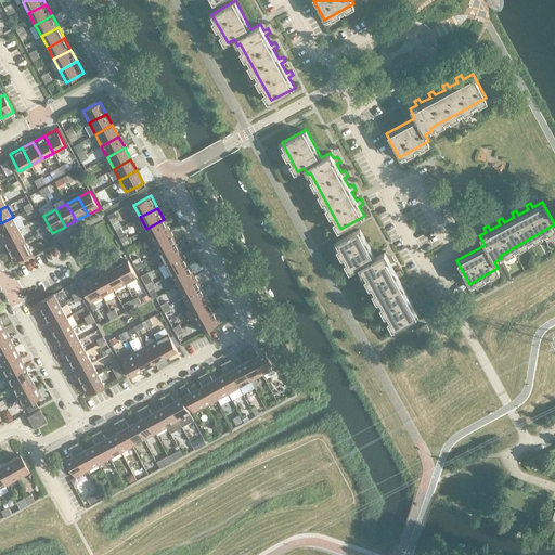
[(18,229),(13,217),(0,223),(0,234),(2,239),(18,229)]
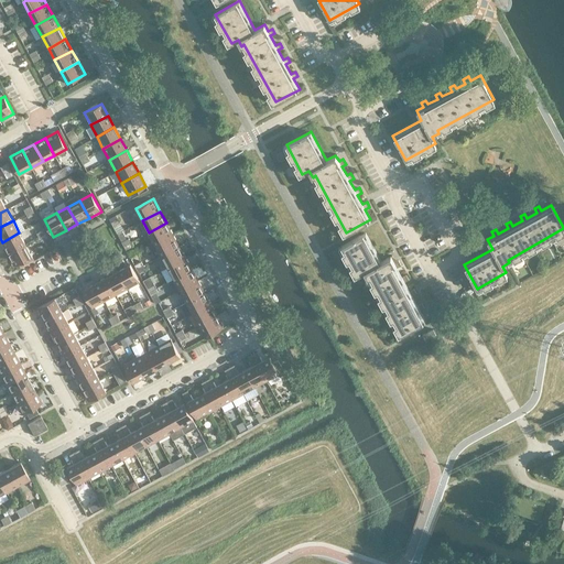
[(172,234),(166,223),(149,232),(155,243),(172,234)]
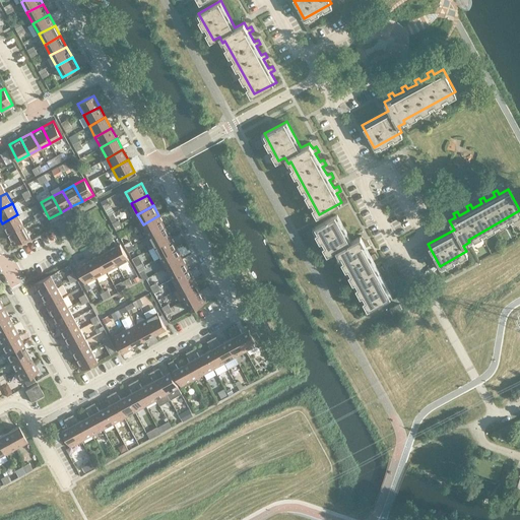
[(23,225),(17,214),(2,223),(7,234),(23,225)]
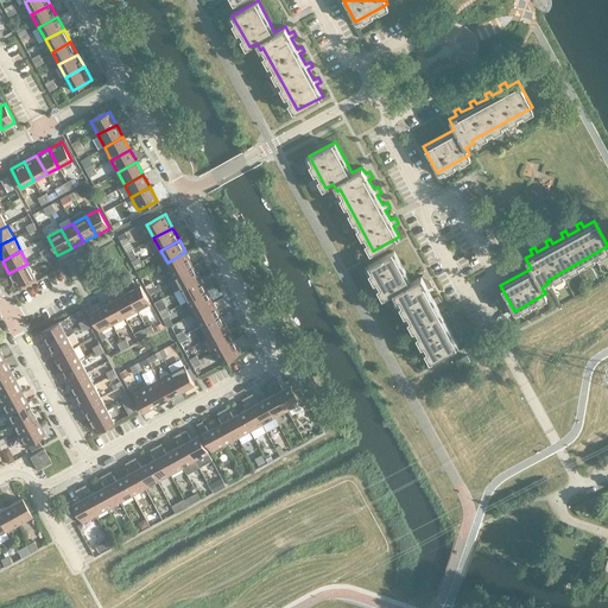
[(394,251),(391,252),(378,259),(368,265),(386,297),(392,292),(397,299),(399,298),(434,360),(460,346),(453,334),(457,331),(455,327),(450,329),(444,318),(449,316),(447,311),(442,314),(436,303),(441,301),(437,296),(434,298),(428,287),(432,285),(429,280),(425,283),(422,276),(411,282),(409,276),(394,251)]
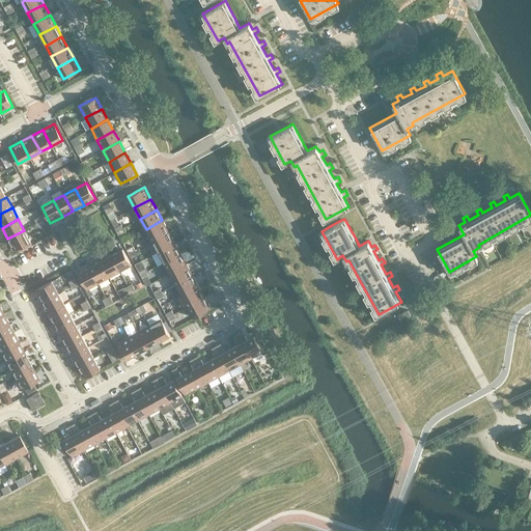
[(168,231),(162,220),(146,229),(151,241),(168,231)]
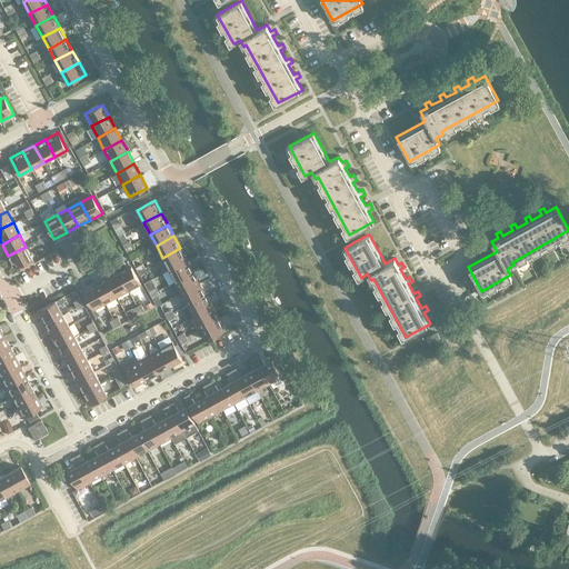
[(32,259),(26,247),(8,256),(15,268),(32,259)]
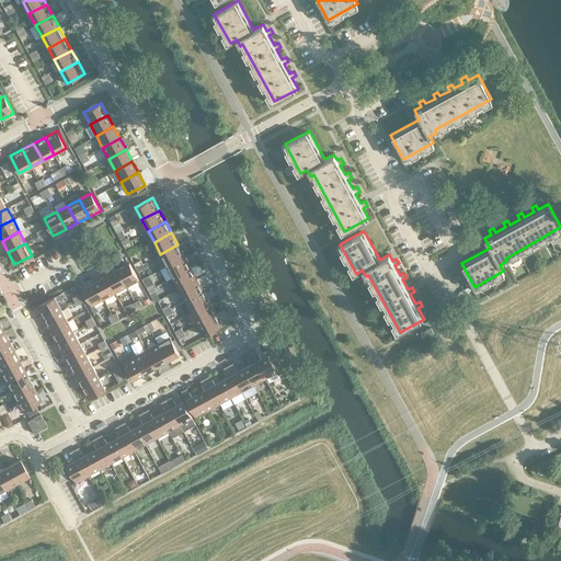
[(184,256),(178,244),(160,254),(167,265),(184,256)]
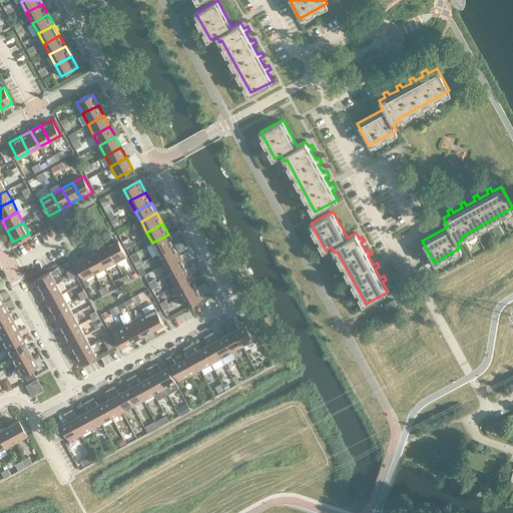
[(174,244),(168,234),(152,242),(158,253),(174,244)]
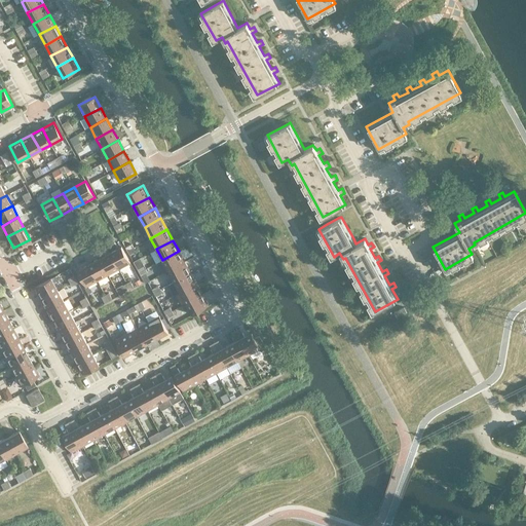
[(130,262),(121,247),(110,253),(119,269),(130,262)]
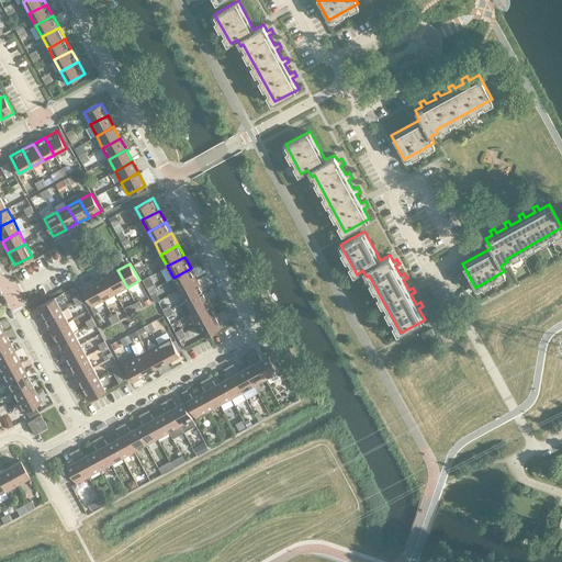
[(197,280),(191,268),(173,278),(180,289),(197,280)]
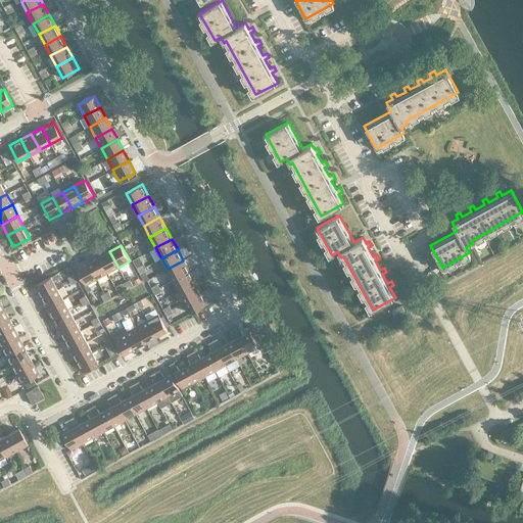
[(119,268),(109,251),(98,256),(107,273),(119,268)]
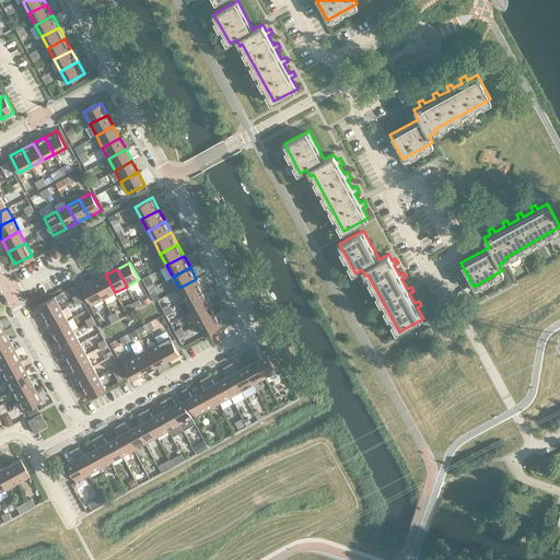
[(115,292),(105,275),(94,281),(104,299),(115,292)]
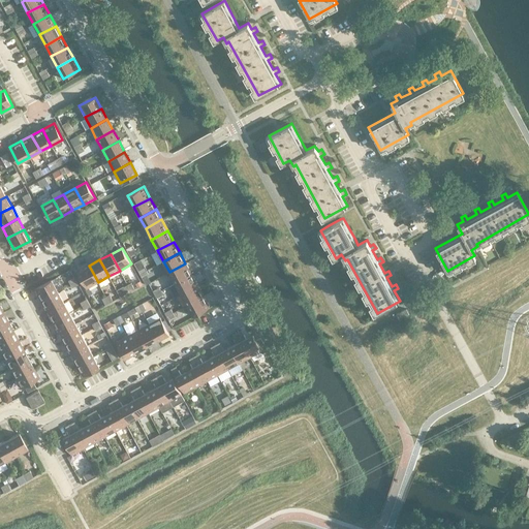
[(191,274),(185,263),(169,272),(175,283),(191,274)]
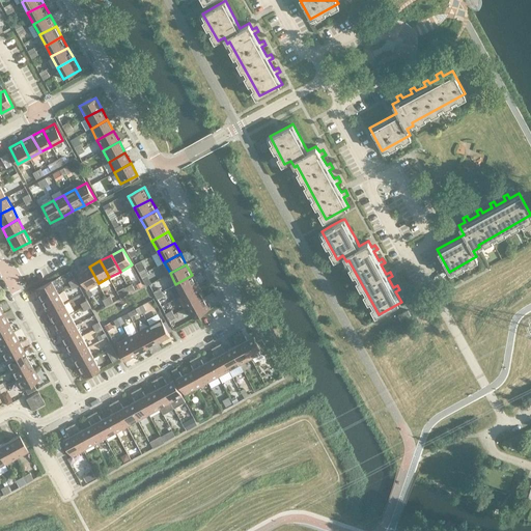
[(99,283),(89,267),(78,273),(86,289),(99,283)]
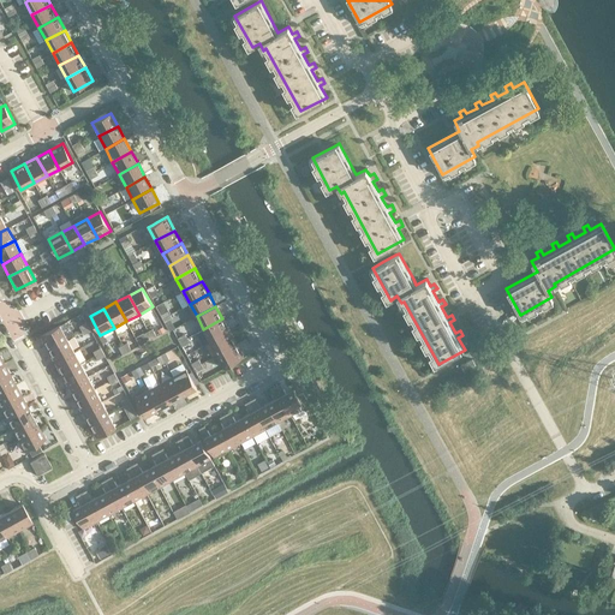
[(230,332),(222,318),(203,329),(210,341),(230,332)]
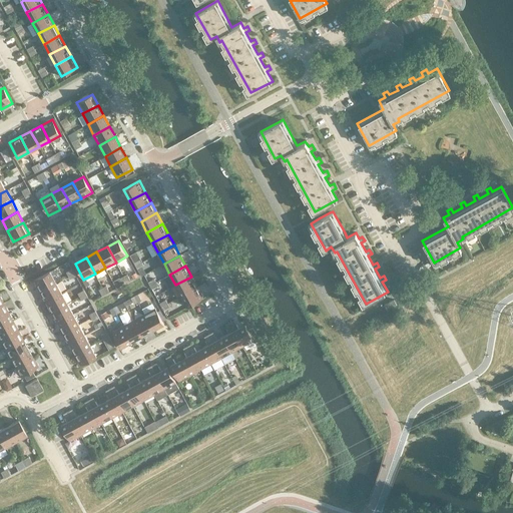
[(56,282),(50,271),(34,280),(40,291),(56,282)]
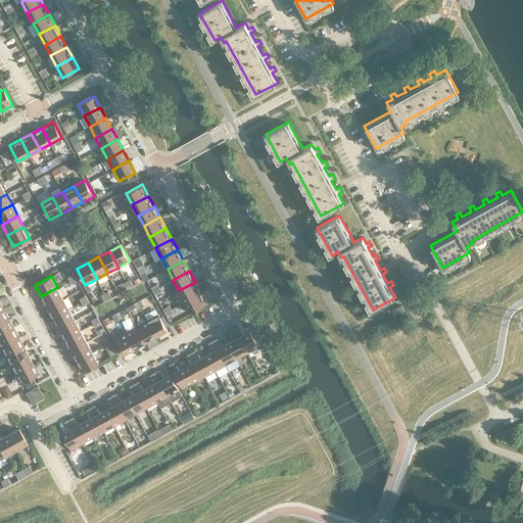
[(201,292),(195,282),(179,290),(185,301),(201,292)]
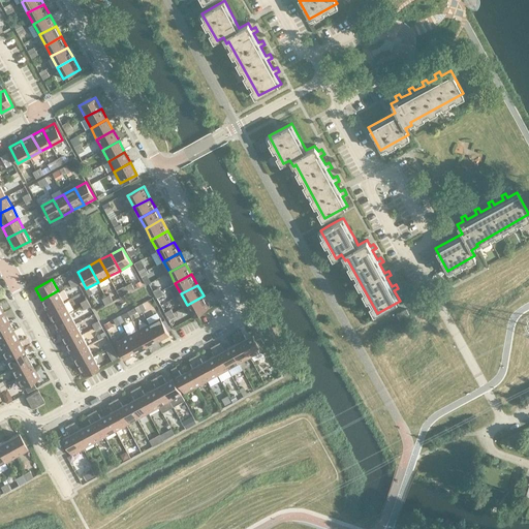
[(64,302),(58,290),(41,300),(48,311),(64,302)]
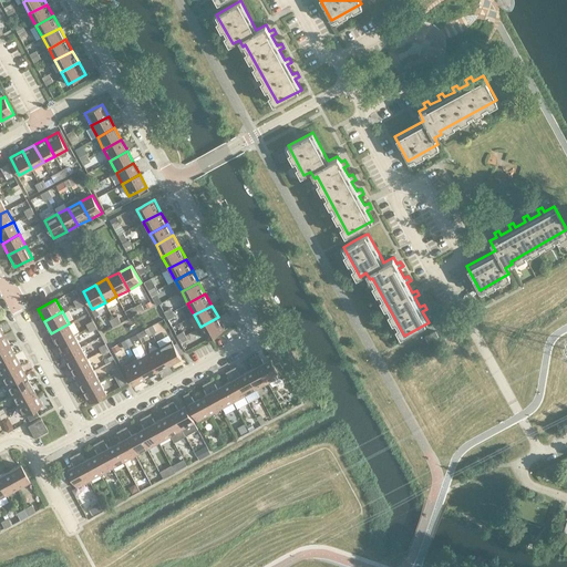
[(225,329),(218,317),(200,327),(207,339),(225,329)]
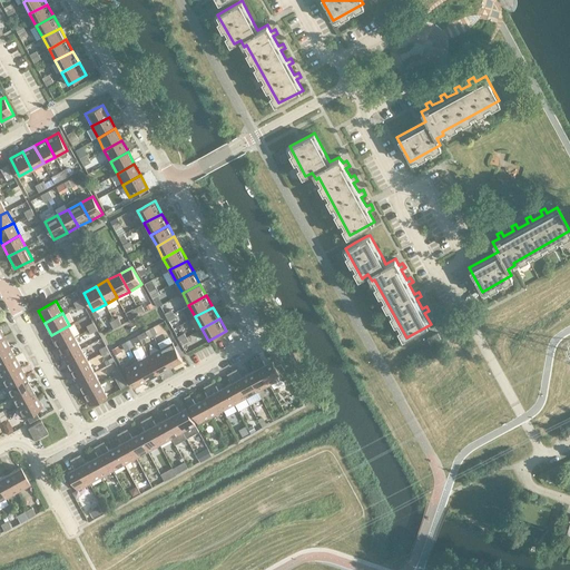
[(75,336),(69,325),(51,335),(57,346),(75,336)]
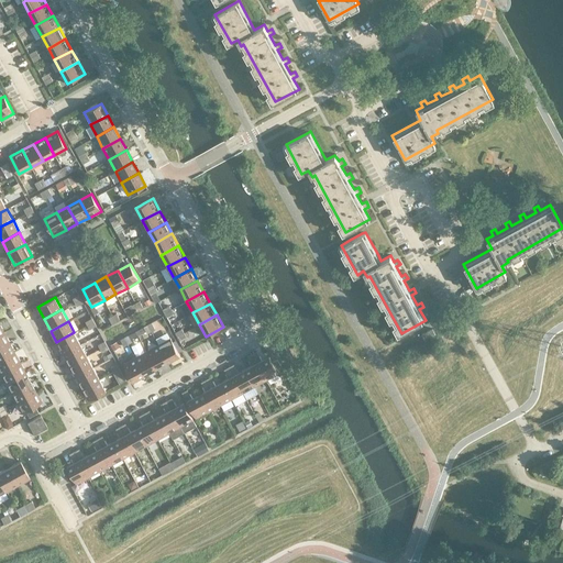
[(432,328),(421,334),(426,341),(435,335),(432,328)]
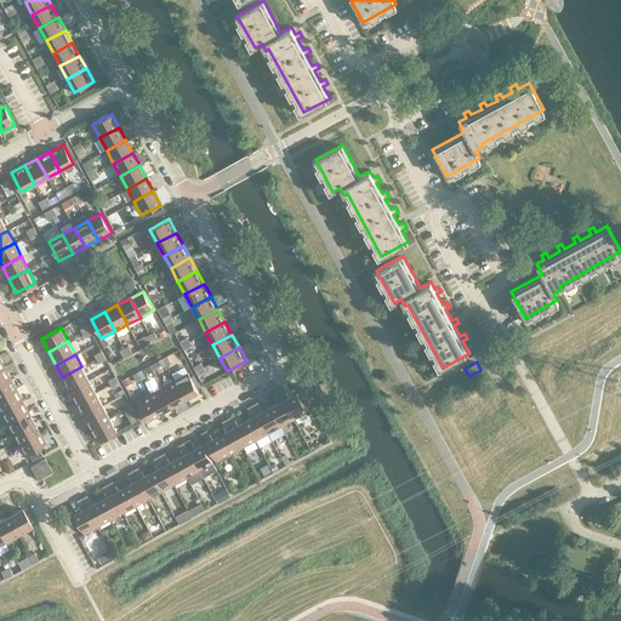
[(89,380),(81,366),(62,377),(69,391),(89,380)]
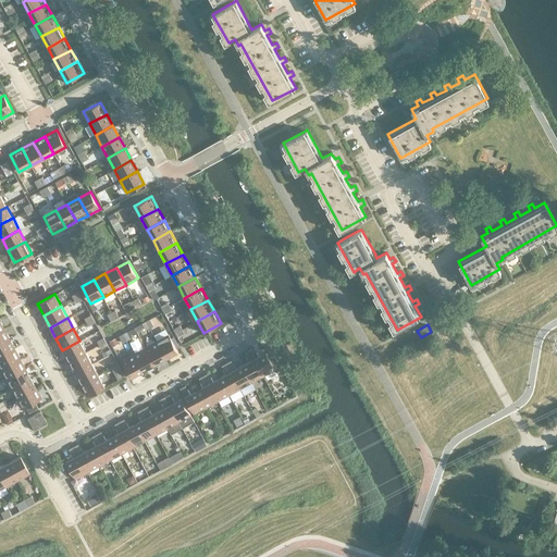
[(169,334),(157,341),(166,358),(178,351),(176,348),(171,337),(169,334)]
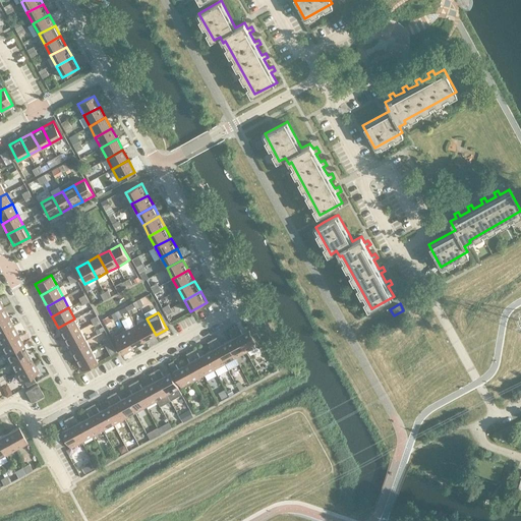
[(160,315),(165,326),(168,325),(162,314),(160,315)]
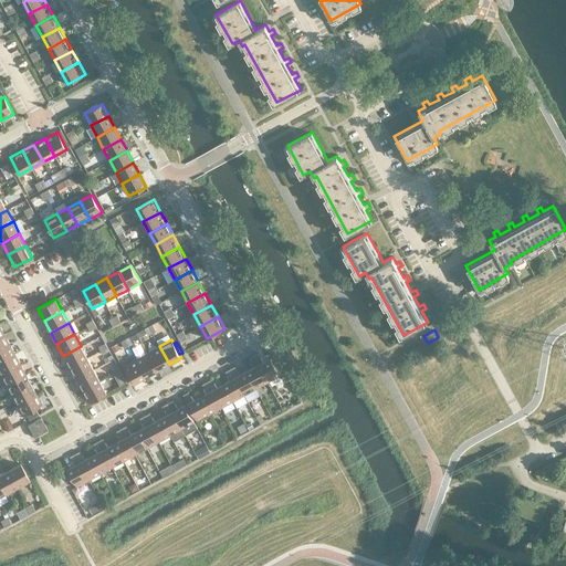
[(117,343),(111,346),(114,352),(121,348),(117,343)]
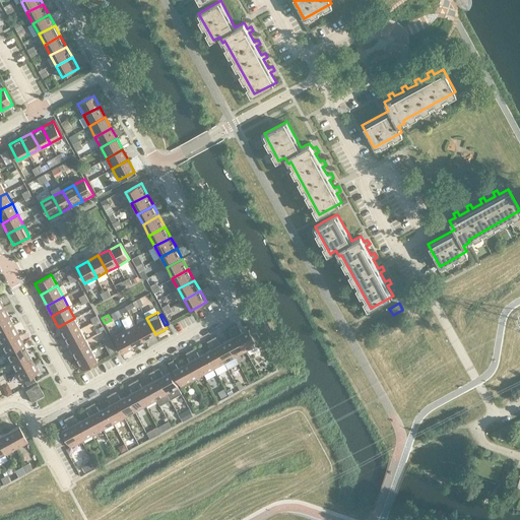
[(0,332),(13,326),(8,317),(0,320),(0,332)]
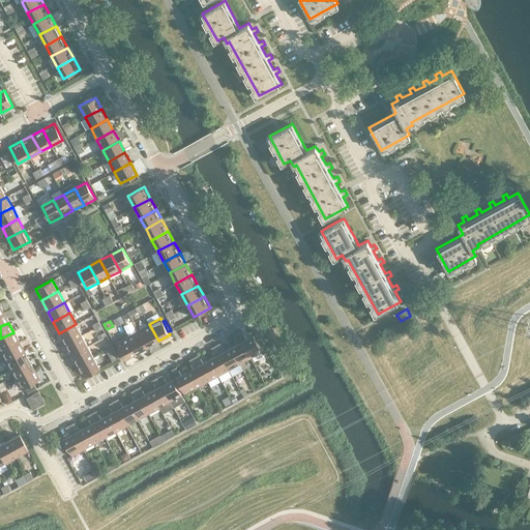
[(82,334),(76,324),(59,333),(65,344),(82,334)]
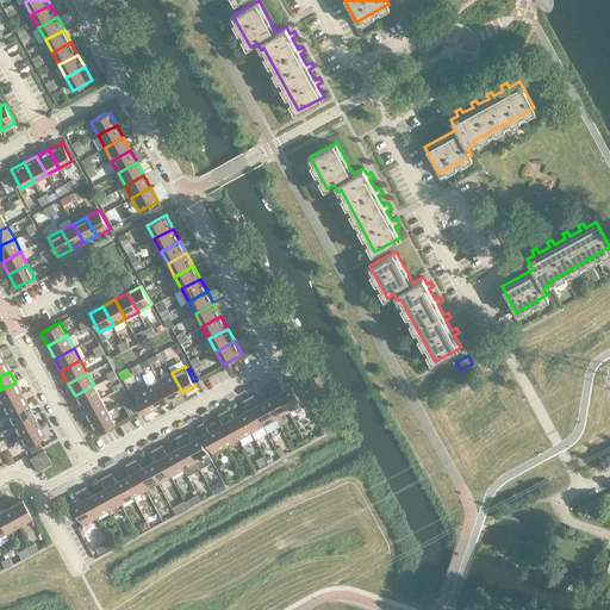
[(182,392),(172,373),(159,380),(169,399),(182,392)]
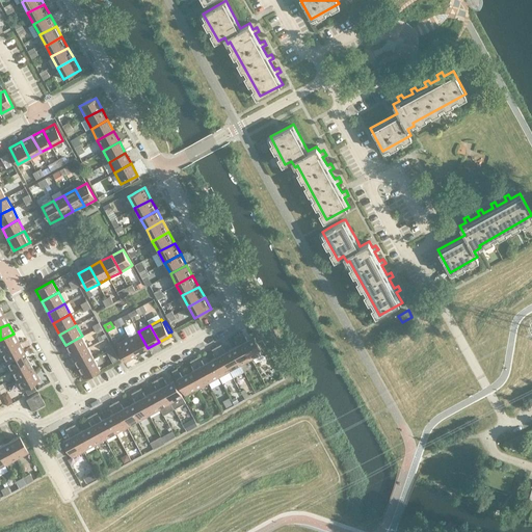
[(148,348),(138,331),(128,338),(137,354),(148,348)]
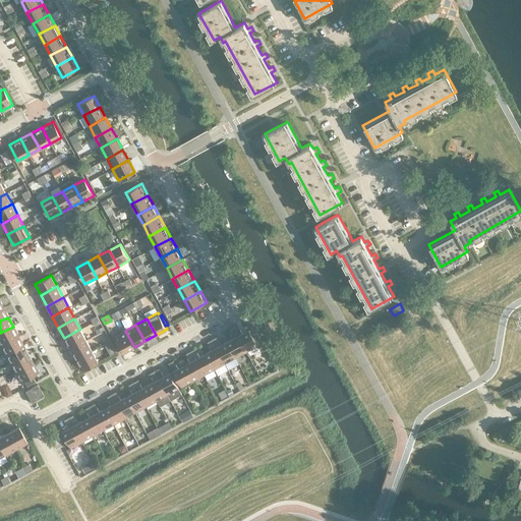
[(237,326),(233,328),(246,351),(257,345),(258,347),(264,345),(256,332),(251,335),(248,330),(242,333),(237,326)]
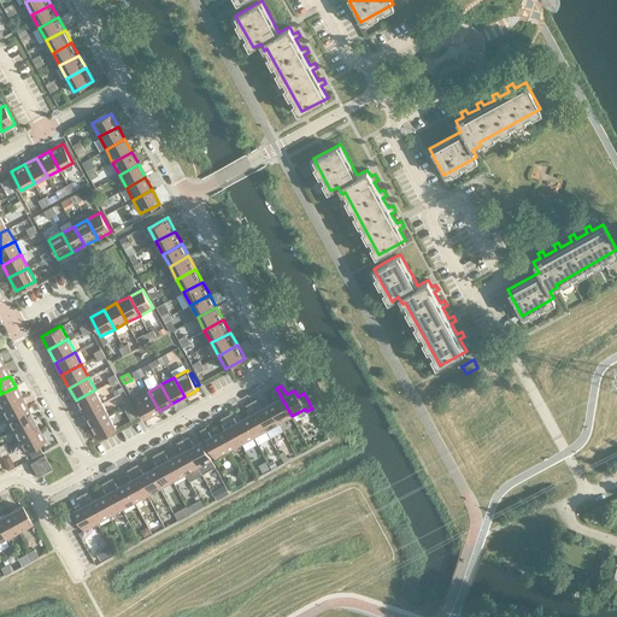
[(0,409),(22,397),(16,387),(0,394),(0,409)]
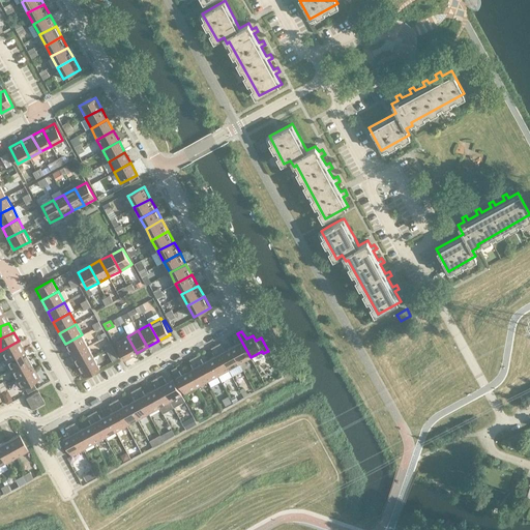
[(251,357),(237,333),(233,335),(237,344),(231,348),(239,363),(251,357)]
